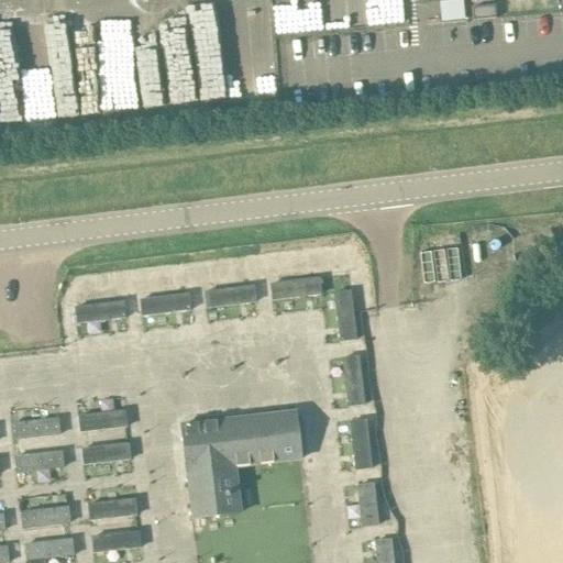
[(474,21),(497,19),(496,6),(473,8),(474,21)]
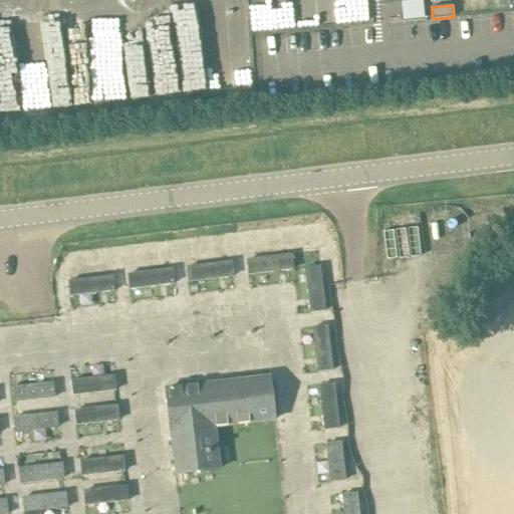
[(405,367),(403,353),(360,358),(362,372),(405,367)]
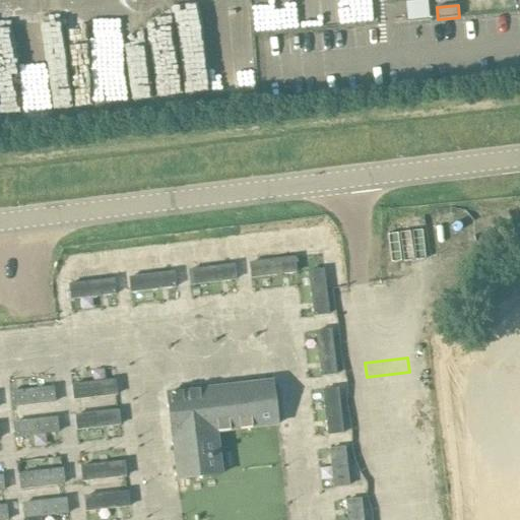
[(351,379),(349,365),(308,370),(309,384),(351,379)]
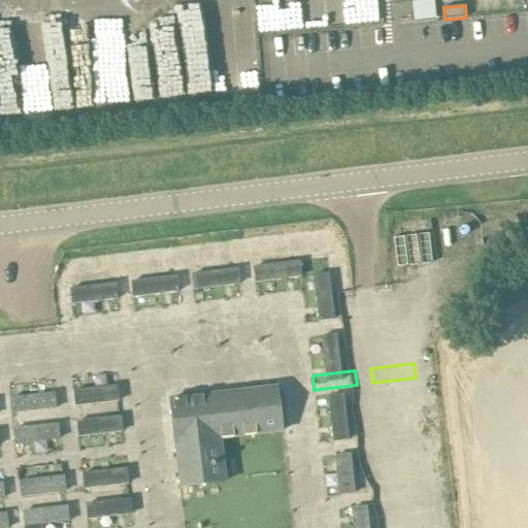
[(116,386),(73,390),(75,406),(118,402),(116,386)]
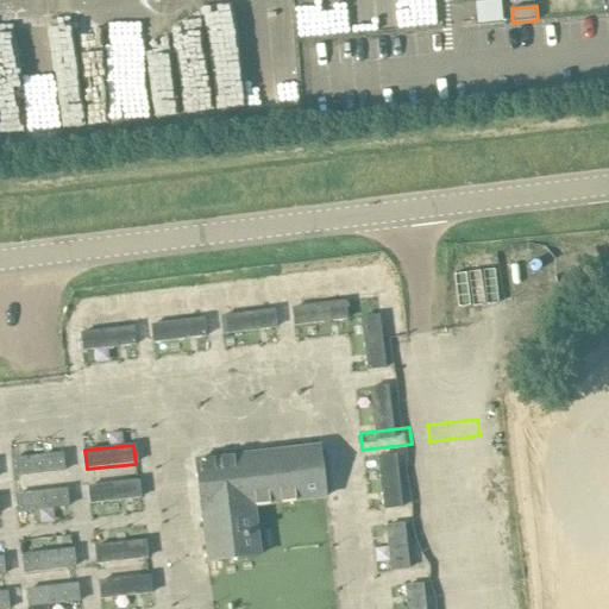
[(208,562),(227,559),(258,556),(252,507),(324,498),(318,447),(196,462),(208,562)]
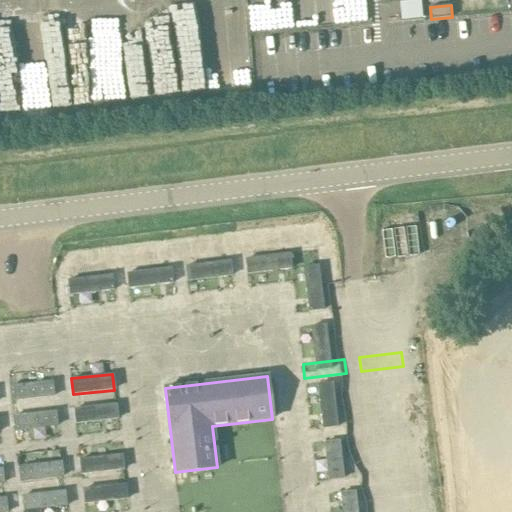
[(52,381),(10,386),(12,401),(54,397),(52,381)]
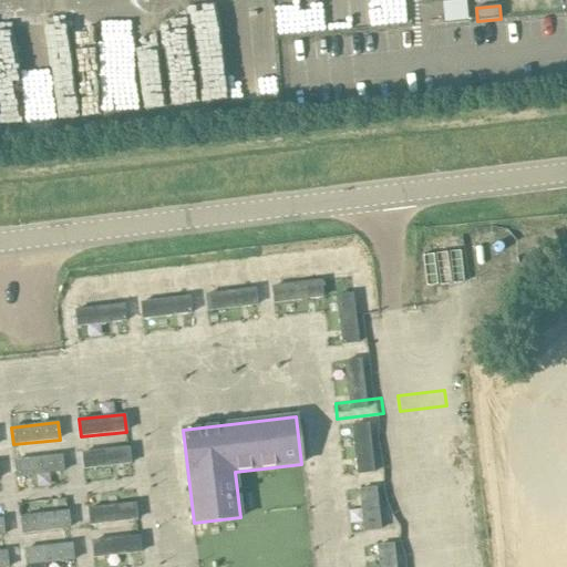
[(127,446),(82,452),(83,470),(130,464),(127,446)]
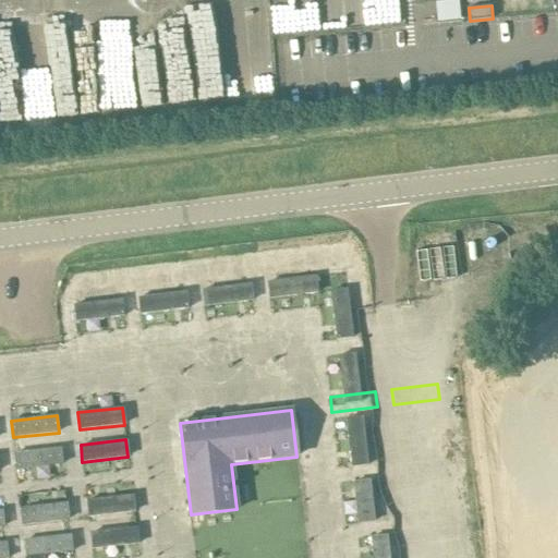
[(446,455),(444,440),(398,446),(400,460),(446,455)]
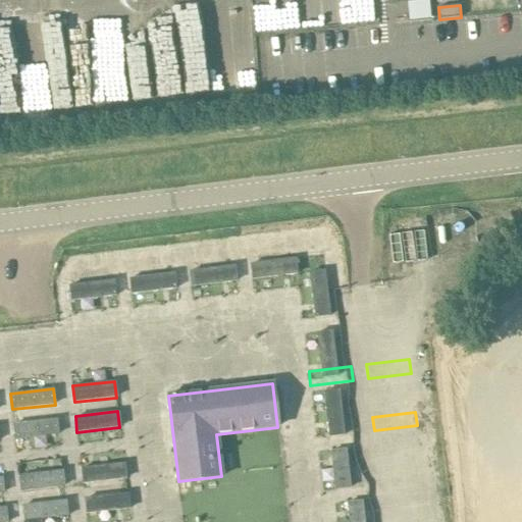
[(56,418),(13,423),(15,439),(58,434),(56,418)]
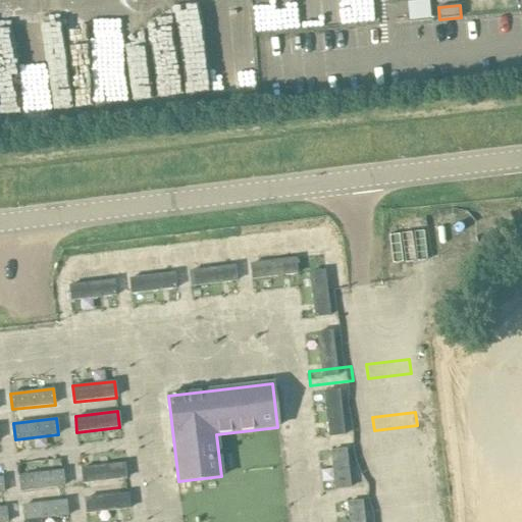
[(359,432),(358,418),(315,423),(317,437),(359,432)]
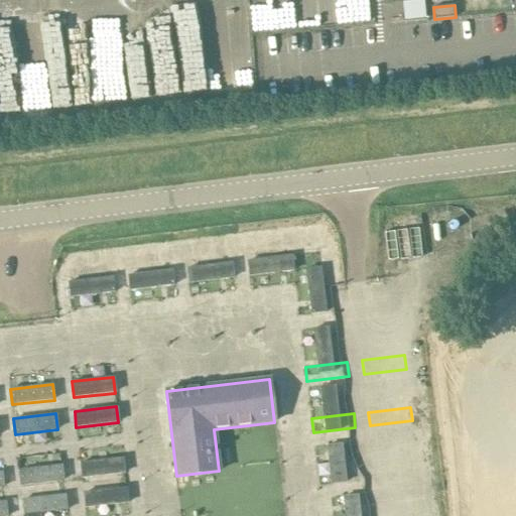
[(415,450),(414,436),(372,441),(374,456),(415,450)]
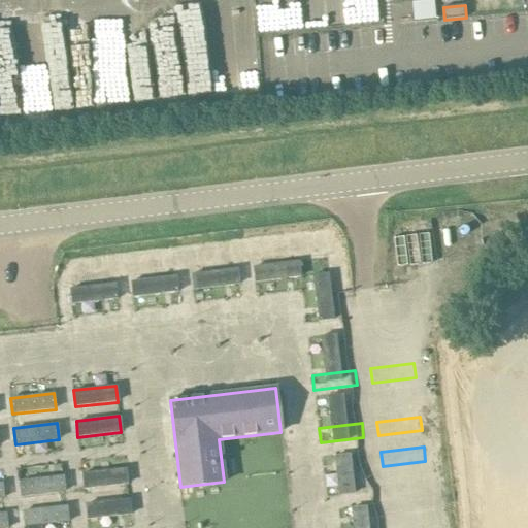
[(367,468),(365,454),(323,459),(324,473),(367,468)]
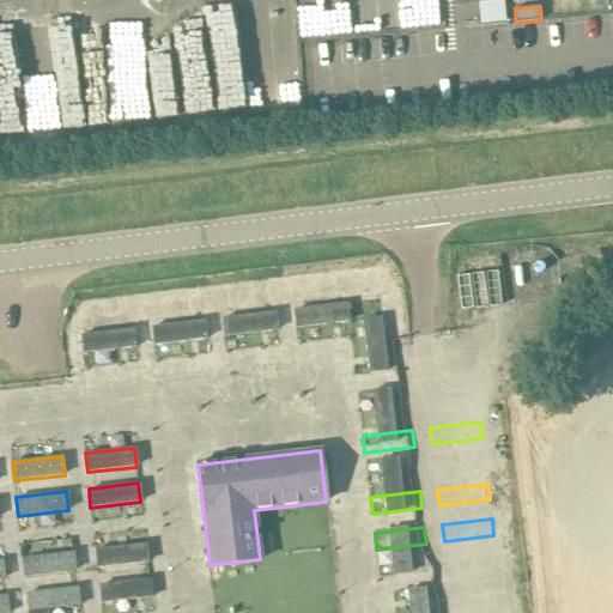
[(145,544),(95,550),(97,569),(147,563),(145,544)]
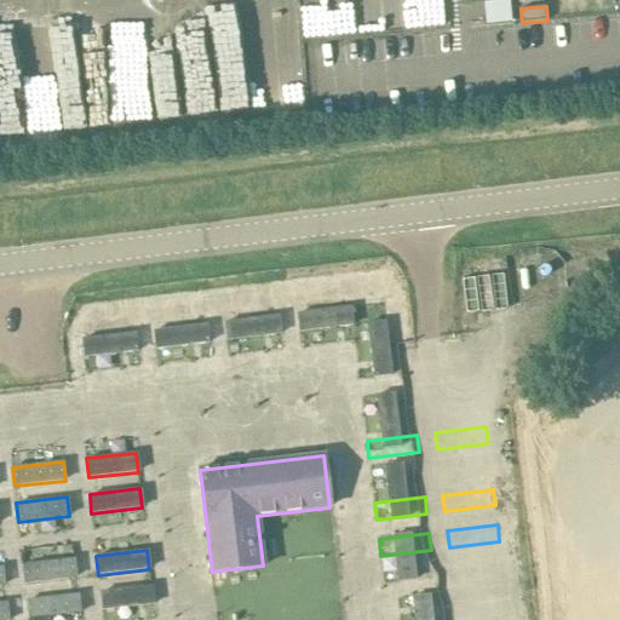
[(74,558),(23,564),(26,584),(76,578),(74,558)]
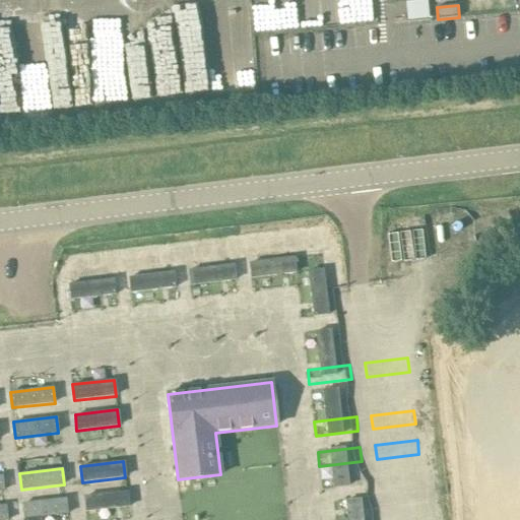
[(127,491),(84,496),(86,512),(128,507),(127,491)]
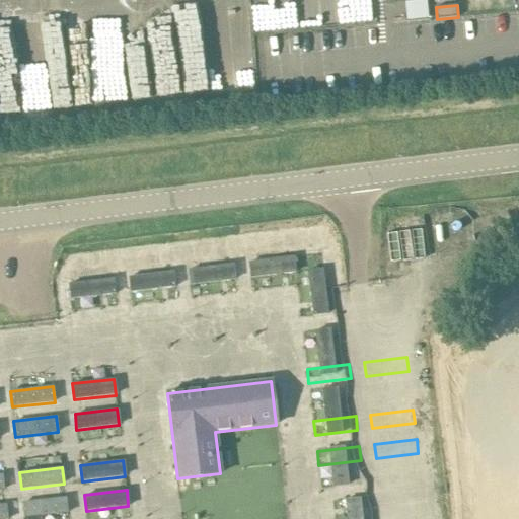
[(425,506),(423,492),(380,497),(382,511),(425,506)]
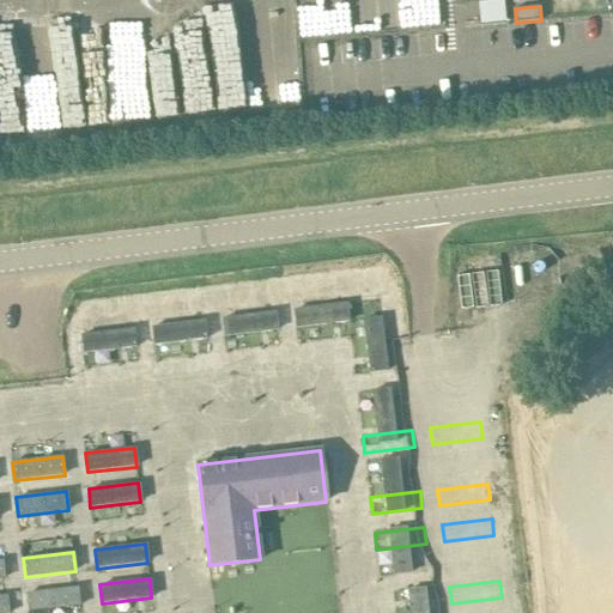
[(77,587),(26,593),(29,612),(79,606),(77,587)]
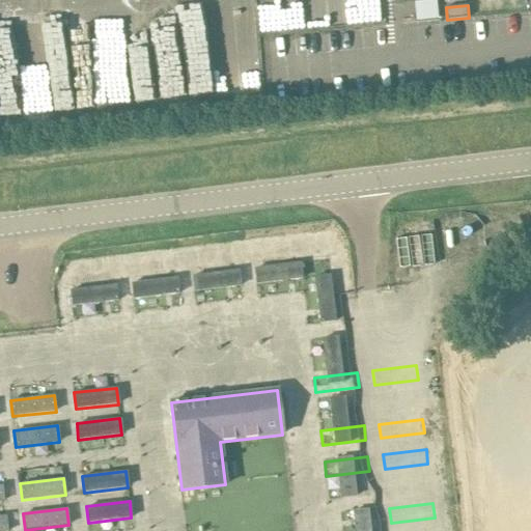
[(375,525),(374,510),(331,515),(333,530),(375,525)]
